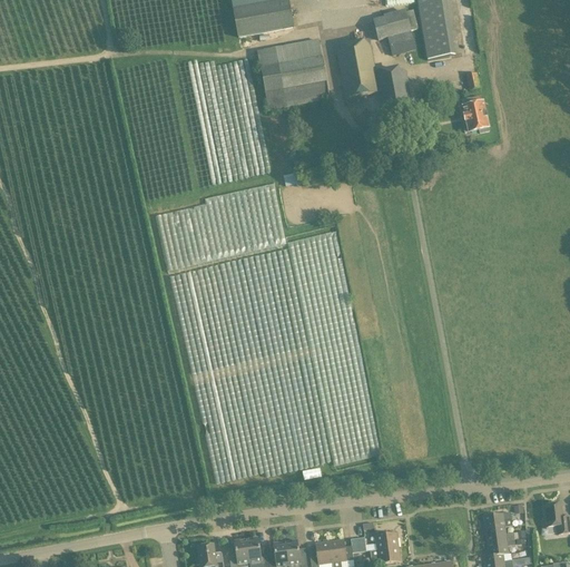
[(238,36),(283,28),(277,0),(271,0),(233,7),(238,36)]
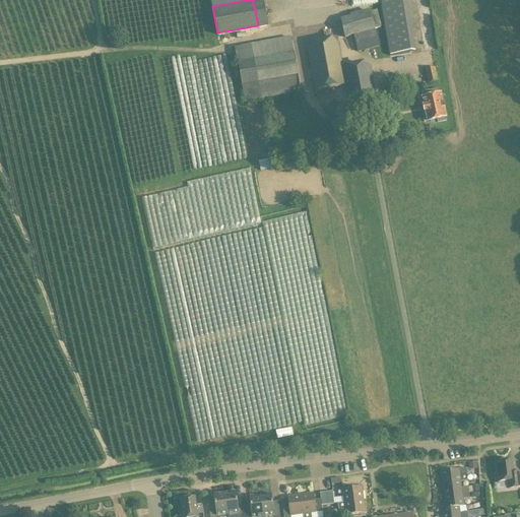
[(377,0),(386,53),(410,50),(402,0),(377,0)]
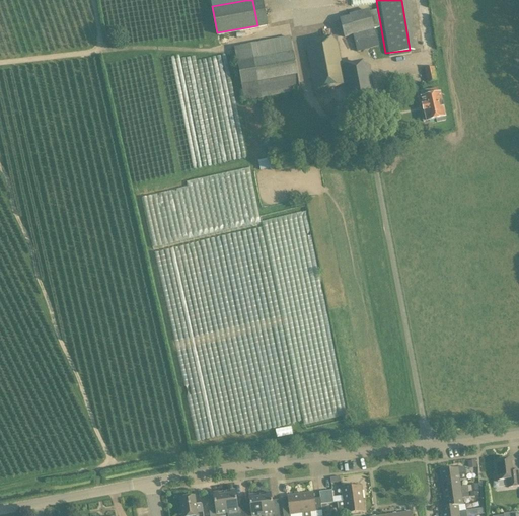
[(344,35),(353,33),(357,50),(378,44),(374,27),(374,26),(380,24),(376,8),(340,17),(344,35)]
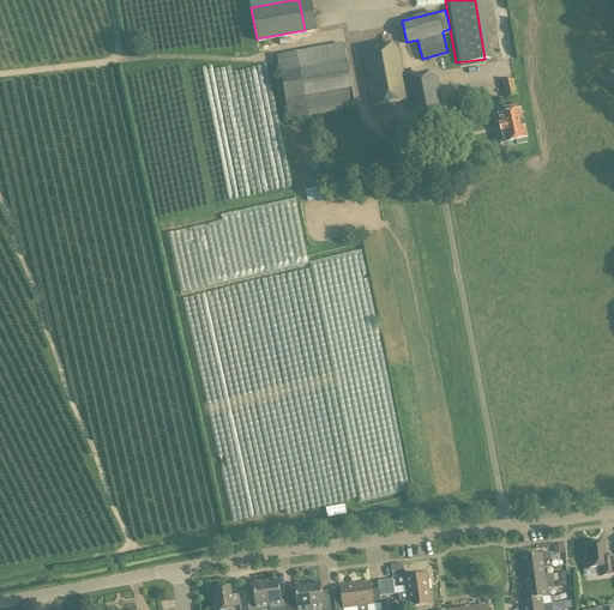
[(410,115),(409,115),(413,134),(449,128),(445,108),(444,108),(437,76),(431,73),(429,70),(404,76),(399,49),(391,41),(368,46),(362,56),(372,104),(407,97),(410,115)]
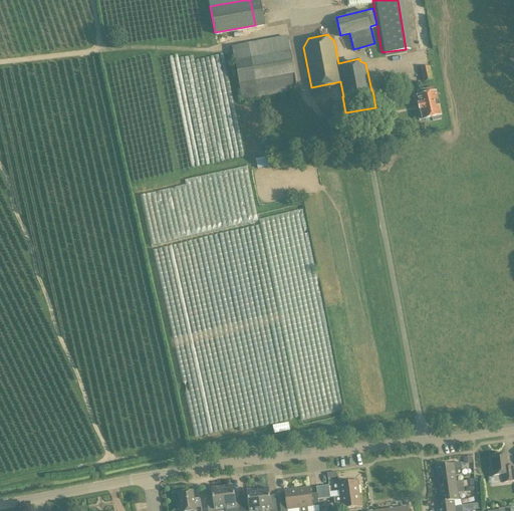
[(288,38),(232,48),(235,60),(239,82),(242,99),(297,88),(295,72),(290,50),(288,38)]
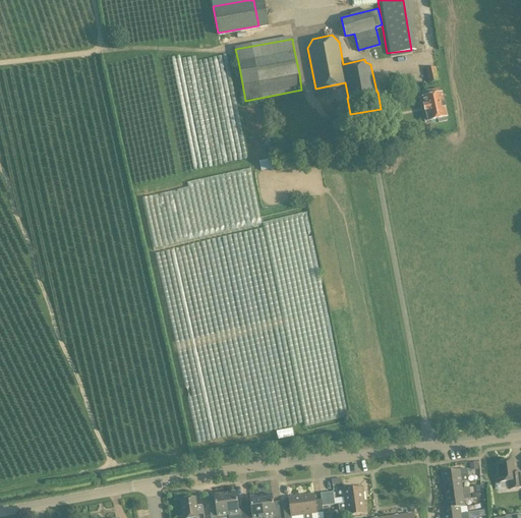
[(428,80),(439,78),(436,65),(425,67),(428,80)]
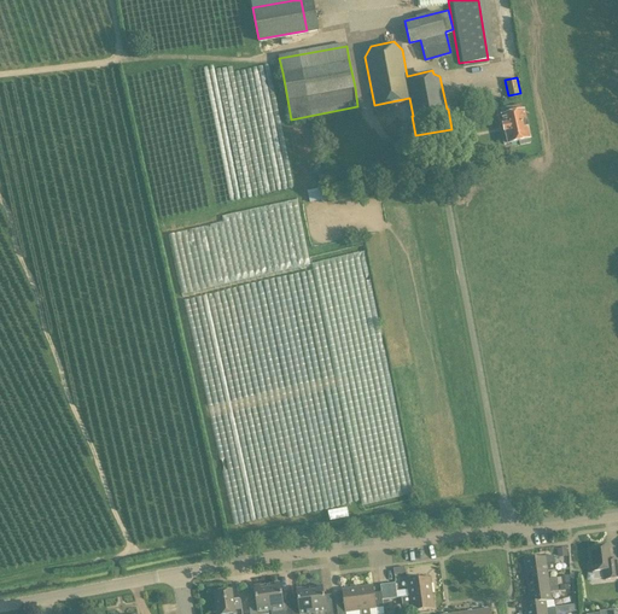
[(509,105),(501,107),(502,113),(501,113),(505,129),(501,130),(503,142),(508,141),(508,142),(519,140),(520,142),(531,140),(530,136),(524,109),(523,109),(522,103),(509,105)]
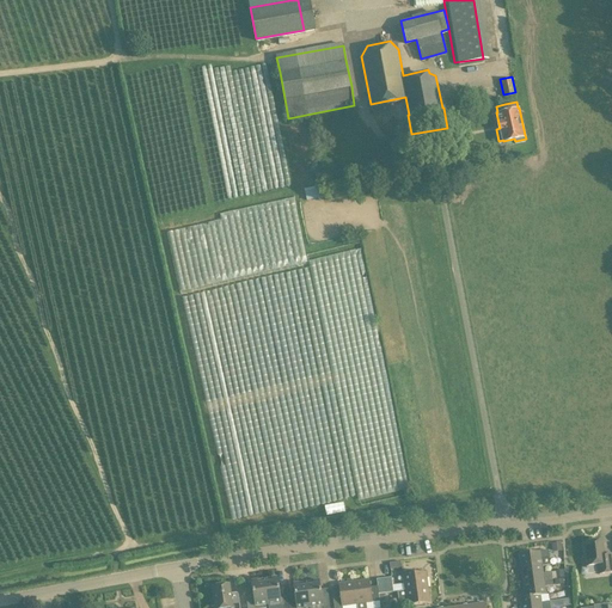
[(201,268),(221,269),(221,268),(225,269),(236,265),(236,250),(239,262),(246,260),(246,257),(248,257),(269,250),(251,250),(262,246),(249,245),(242,247),(222,246),(221,255),(220,247),(209,247),(212,255),(209,256),(202,256),(200,256),(201,260),(201,268)]
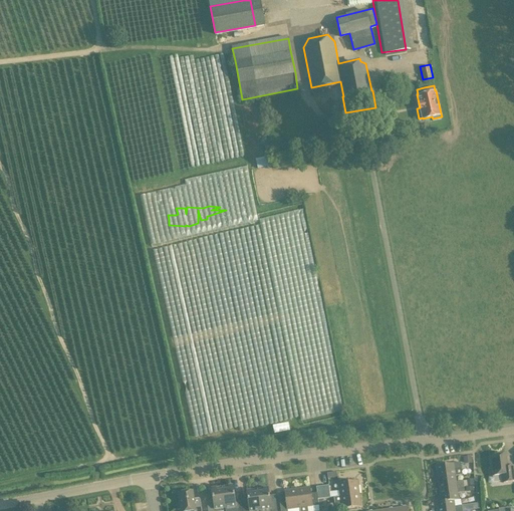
[(471,453),(463,453),(463,461),(471,461),(471,453)]
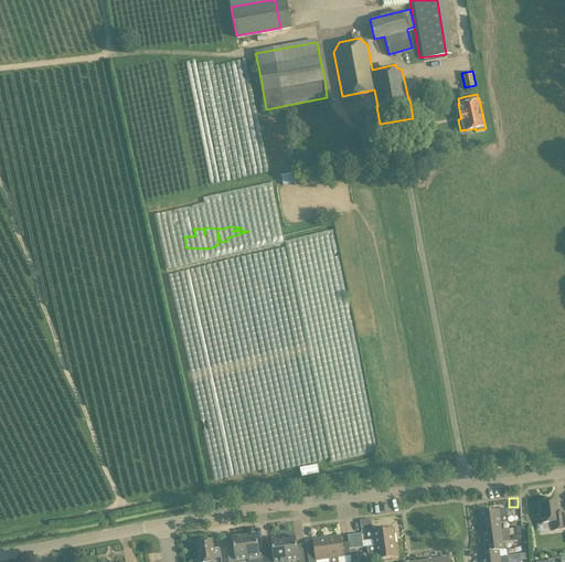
[(553,529),(564,527),(564,509),(557,510),(555,498),(539,500),(540,513),(537,513),(539,522),(552,520),(553,529)]
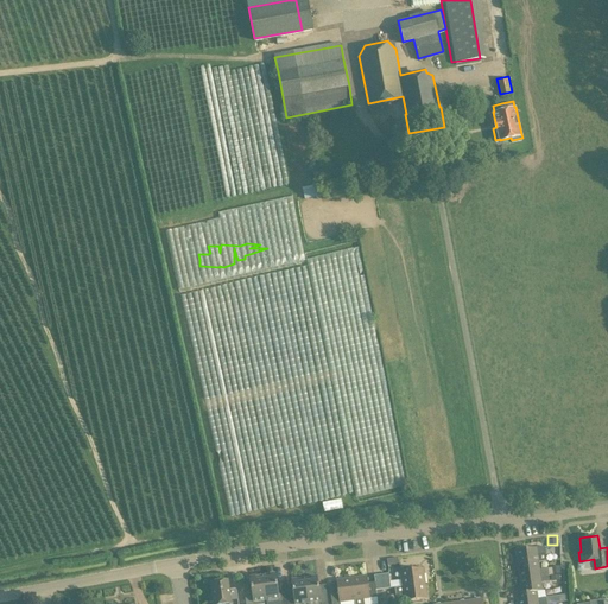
[(538,560),(546,559),(545,545),(515,548),(518,563),(538,560)]
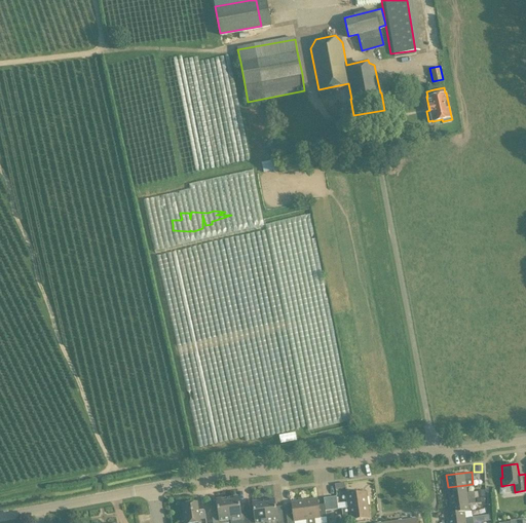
[(450,499),(475,496),(474,491),(466,492),(465,485),(448,487),(450,499)]
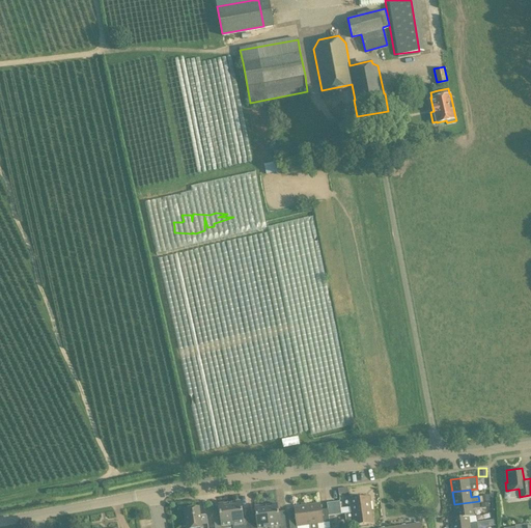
[(350,498),(352,510),(371,508),(369,496),(350,498)]
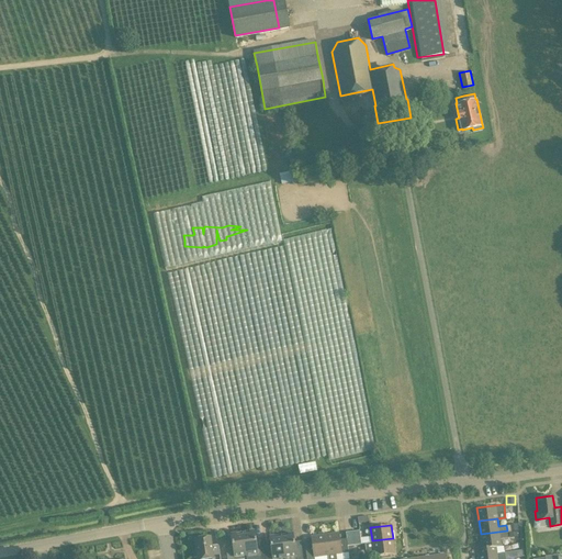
[(266,558),(265,548),(263,544),(263,541),(257,541),(255,529),(243,532),(246,554),(246,558),(266,558)]
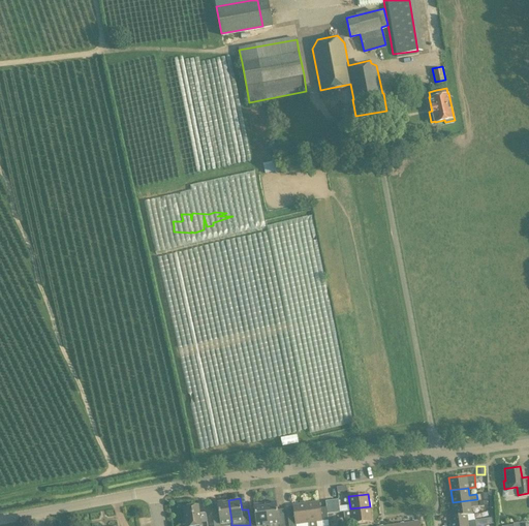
[(327,505),(327,512),(334,512),(332,498),(325,499),(327,505)]
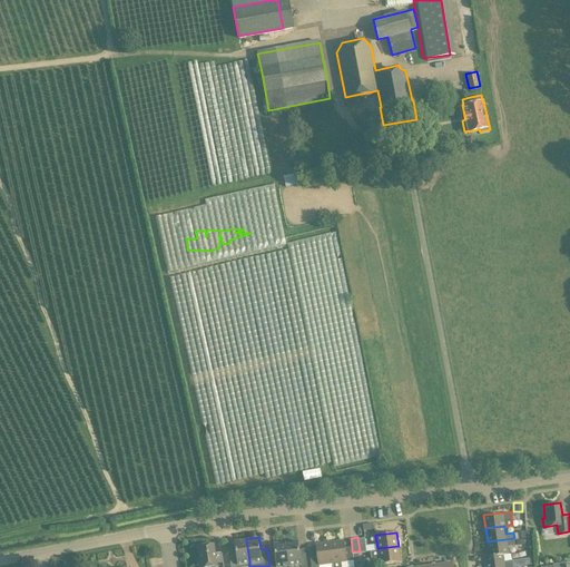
[(488,541),(489,555),(489,556),(503,554),(509,553),(508,546),(516,545),(514,538),(488,541)]
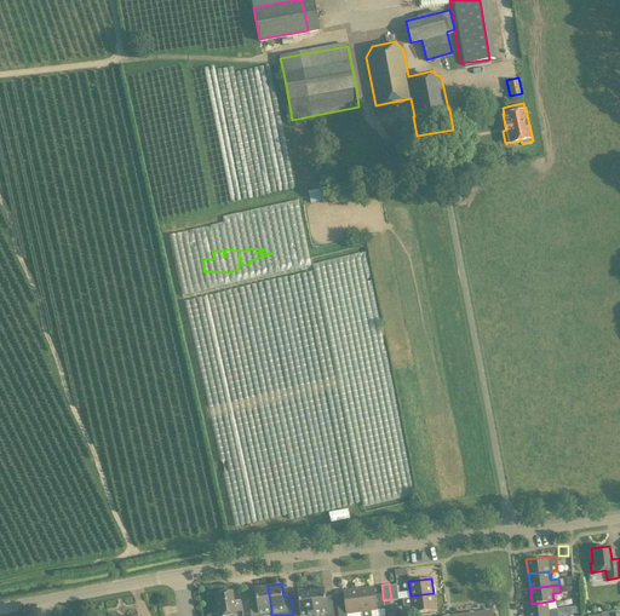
[(256,596),(248,597),(251,615),(259,615),(258,612),(271,610),(268,586),(254,587),(256,596)]
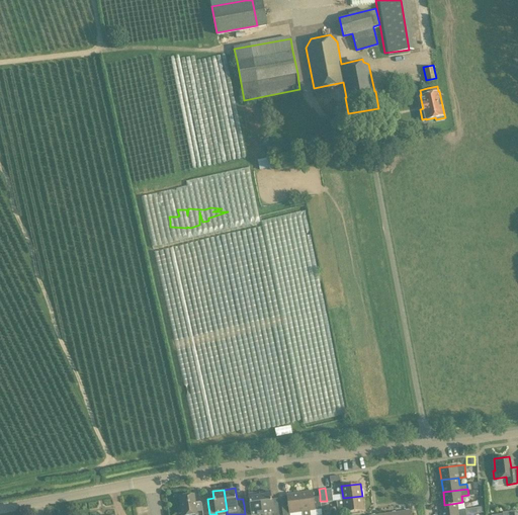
[(280,514),(278,501),(272,502),(270,490),(259,492),(262,513),(273,511),(273,514),(280,514)]
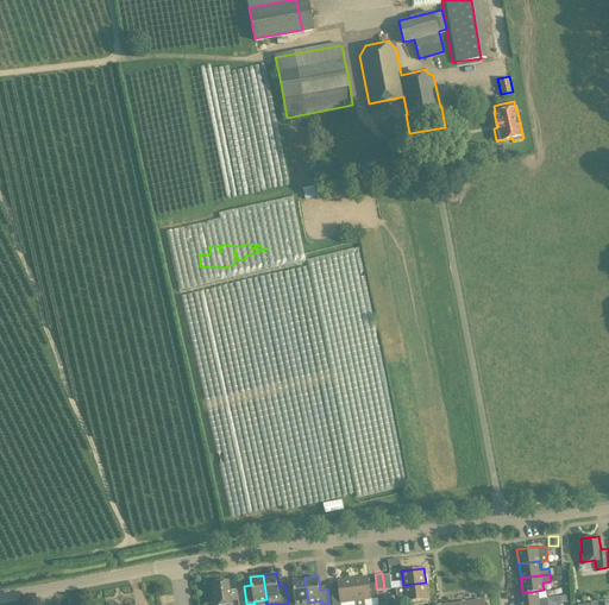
[(352,578),(356,599),(356,604),(359,604),(363,604),(365,602),(364,598),(370,597),(377,596),(376,588),(376,581),(375,581),(369,581),(368,575),(352,578)]
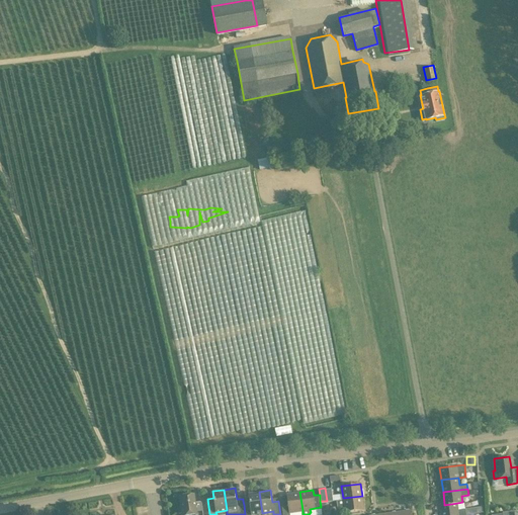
[(244,505),(245,514),(262,514),(262,513),(259,492),(248,493),(250,505),(244,505)]
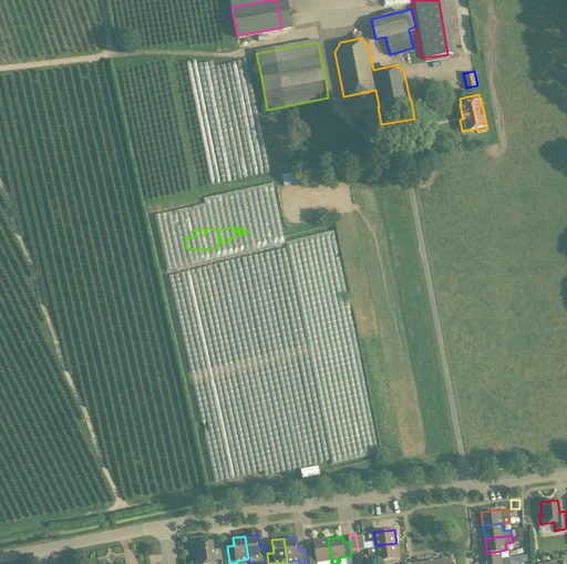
[(317,561),(331,559),(328,539),(313,540),(315,546),(308,547),(310,563),(317,563),(317,561)]
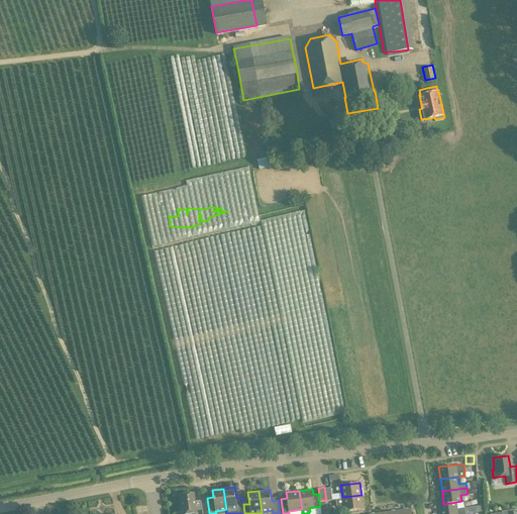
[(196,513),(203,513),(201,500),(195,501),(194,493),(180,494),(182,513),(186,513),(196,513)]
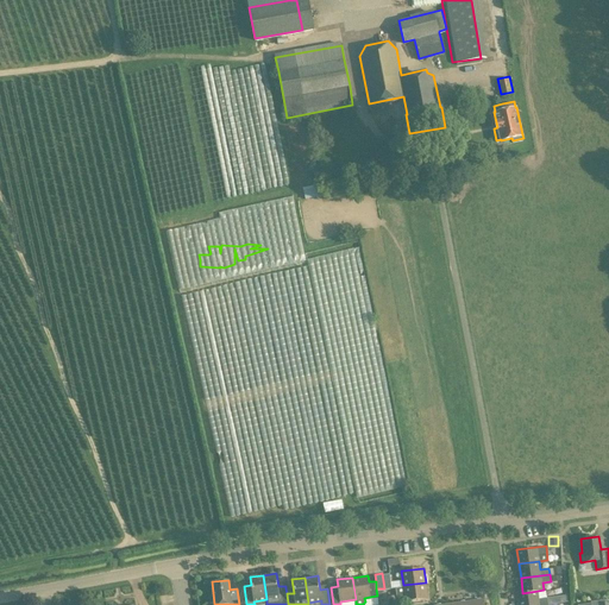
[(396,586),(397,592),(401,594),(405,593),(406,602),(428,598),(426,583),(403,585),(396,586)]
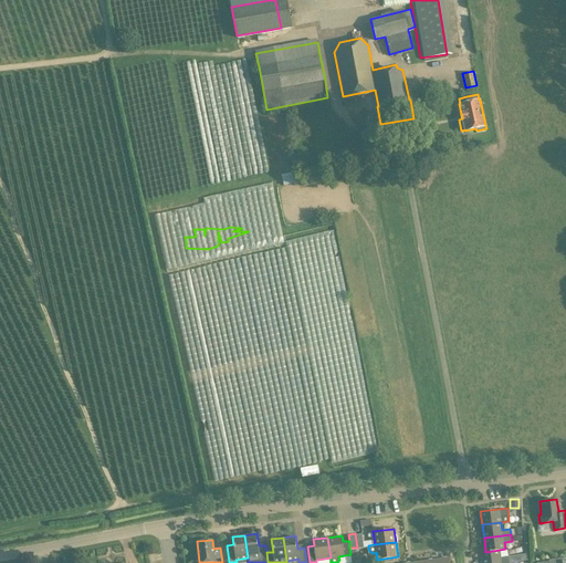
[(480,552),(481,562),(496,562),(509,561),(509,555),(501,556),(500,550),(485,552),(485,551),(480,552)]
